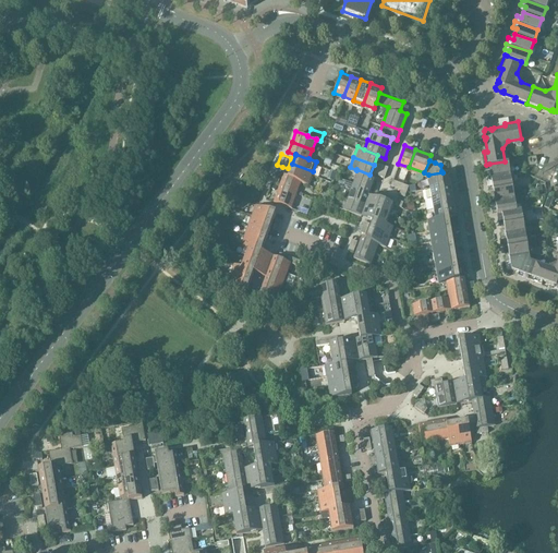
[(486,177),(511,172),(509,160),(505,161),(489,164),(490,169),(485,170),(486,177)]
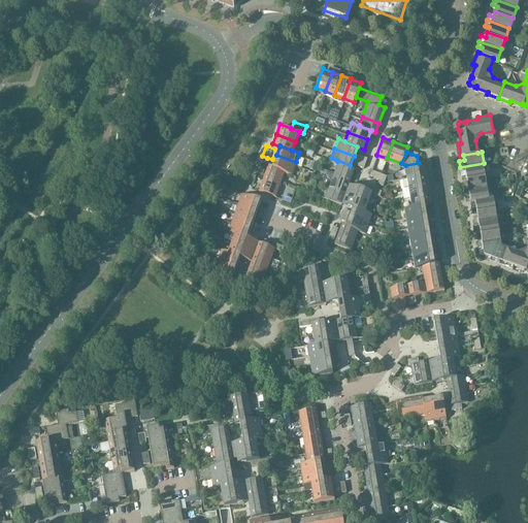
[(296,162),(276,155),(273,164),(285,169),(292,172),(296,162)]
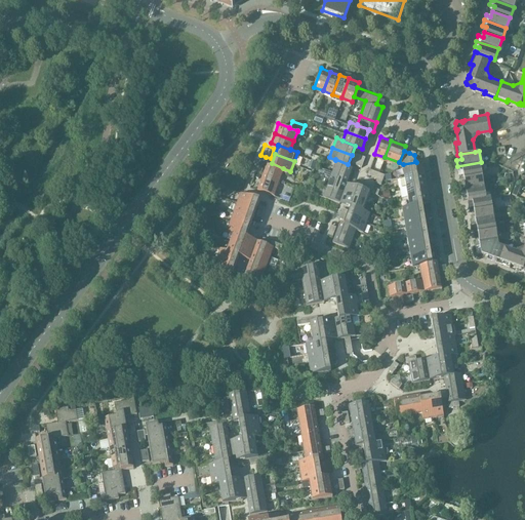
[(335,160),(332,169),(349,175),(353,165),(348,164),(335,159),(335,160)]
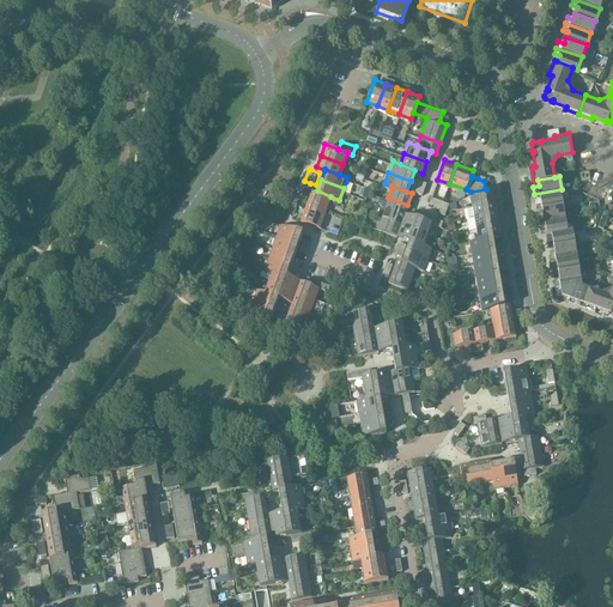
[(471,192),(472,202),(496,199),(495,187),(485,188),(486,189),(471,192)]
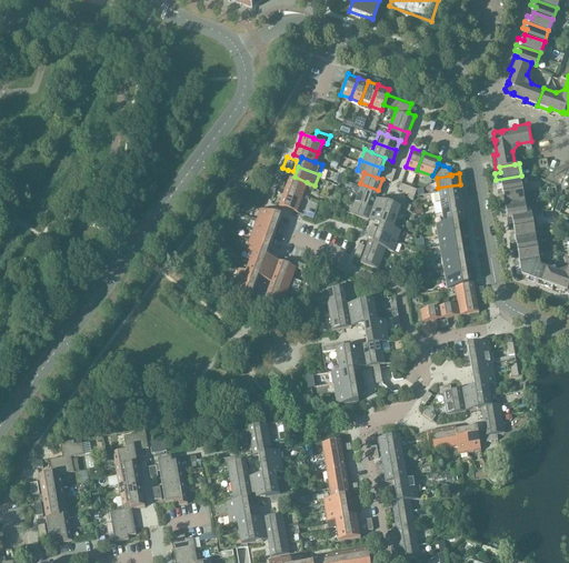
[(307,182),(289,174),(286,186),(303,192),(307,182)]
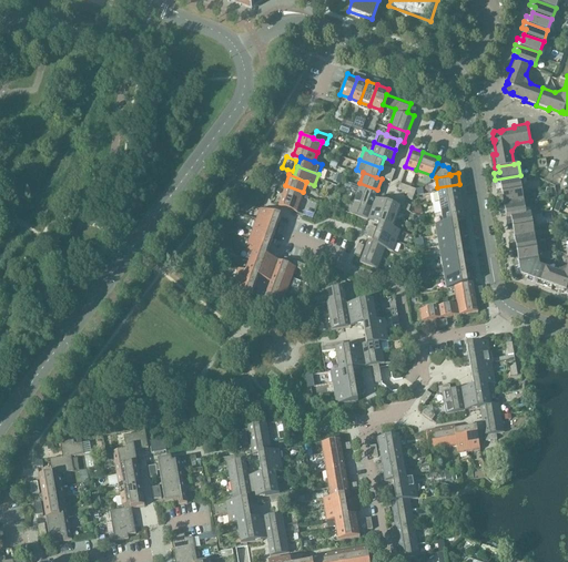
[(501,184),(503,191),(521,187),(520,175),(495,180),(496,185),(501,184)]
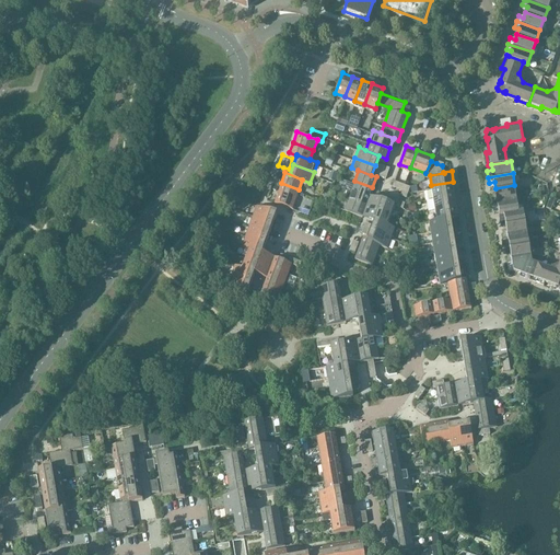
[(354,181),(349,196),(366,203),(372,187),(354,181)]
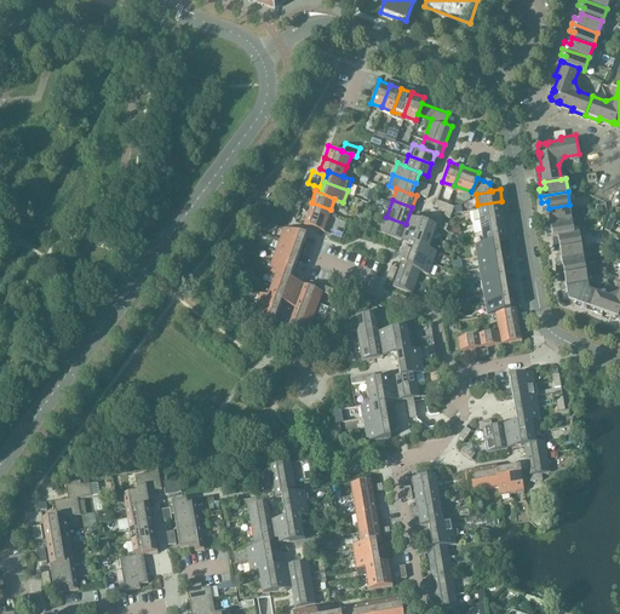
[(477,205),(480,217),(504,212),(501,201),(477,205)]
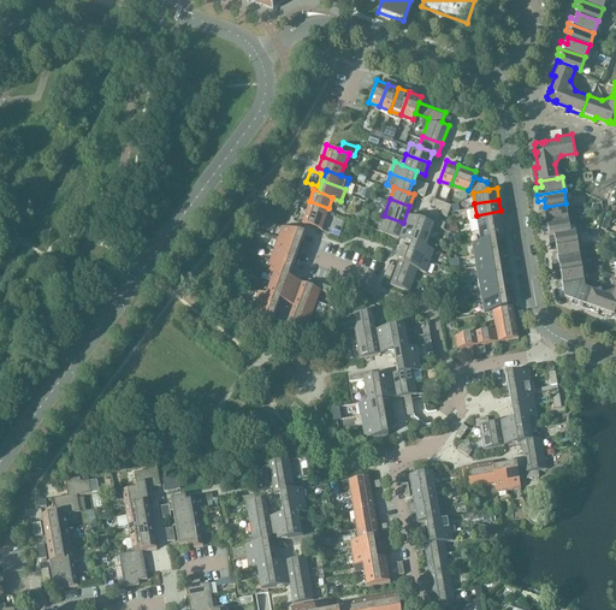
[(329,208),(309,201),(302,219),(323,226),(329,208)]
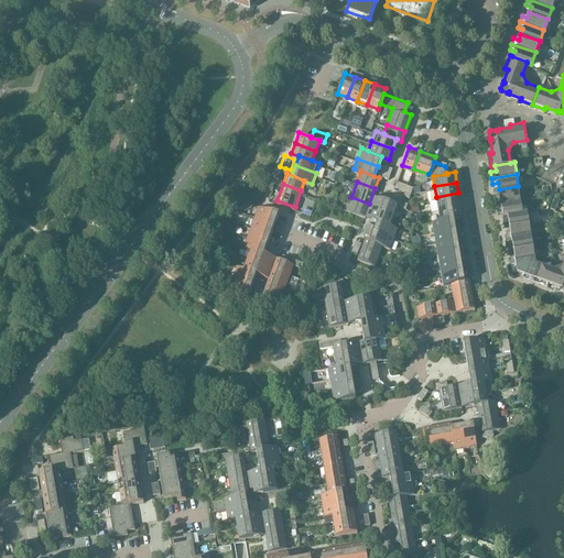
[(495,195),(496,201),(520,197),(518,186),(499,189),(499,195),(495,195)]
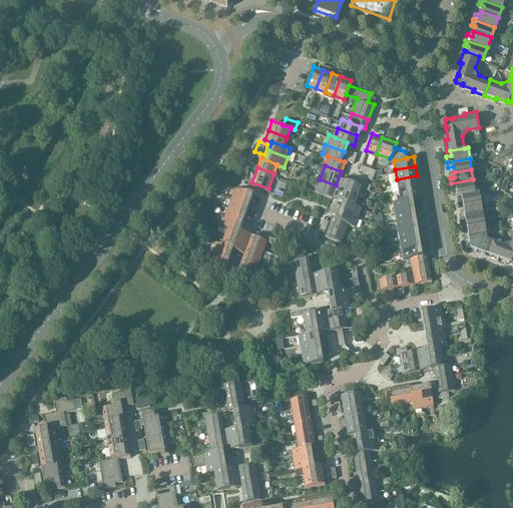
[(397,179),(399,188),(418,185),(417,175),(397,179)]
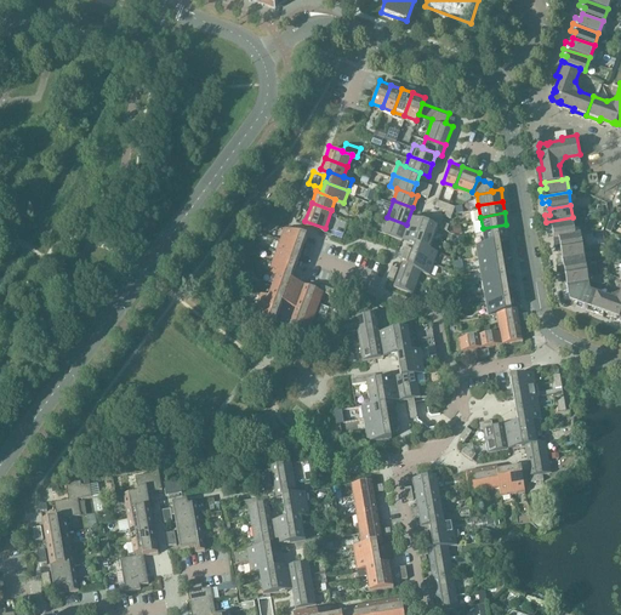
[(416,215),(411,227),(434,235),(438,223),(436,222),(429,221),(423,218),(416,215)]
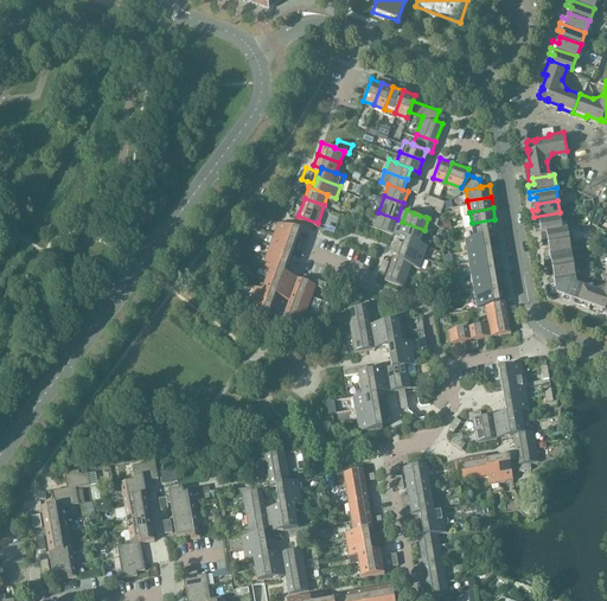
[(397,219),(378,212),(374,224),(394,231),(397,219)]
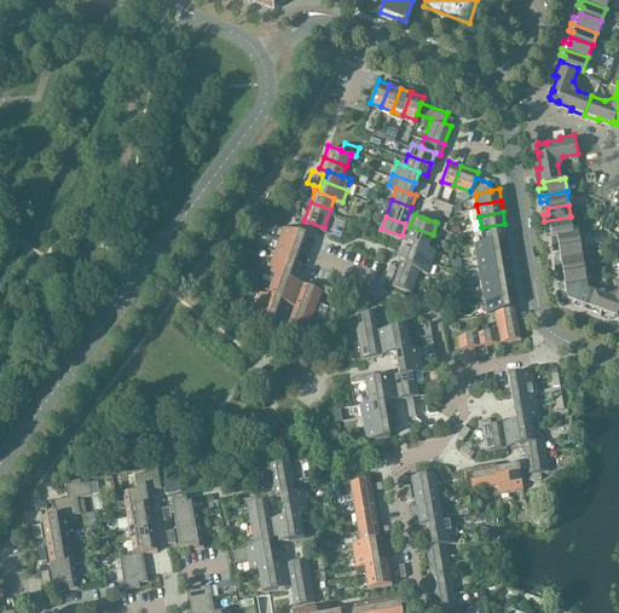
[(573,230),(571,217),(544,221),(545,227),(550,227),(551,233),(573,230)]
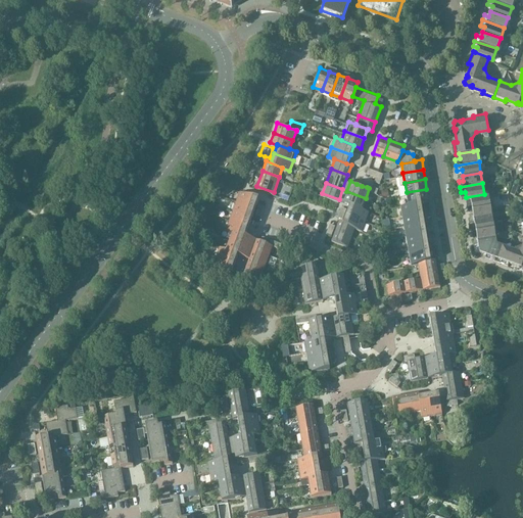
[(236,198),(255,205),(258,196),(240,189),(236,198)]
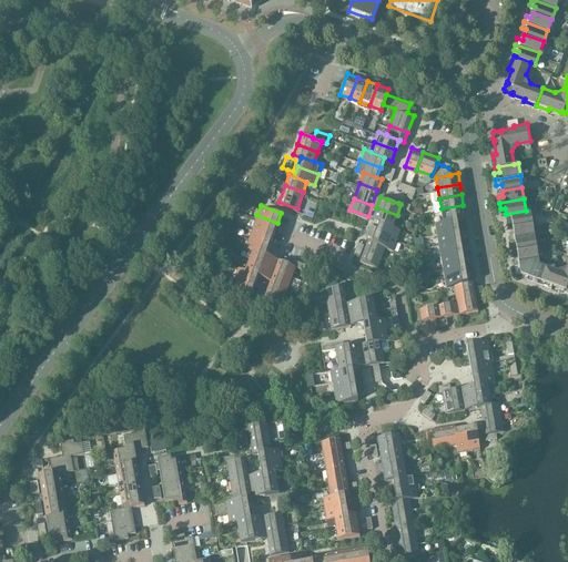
[(442,208),(443,220),(457,216),(457,217),(465,216),(463,205),(442,208)]
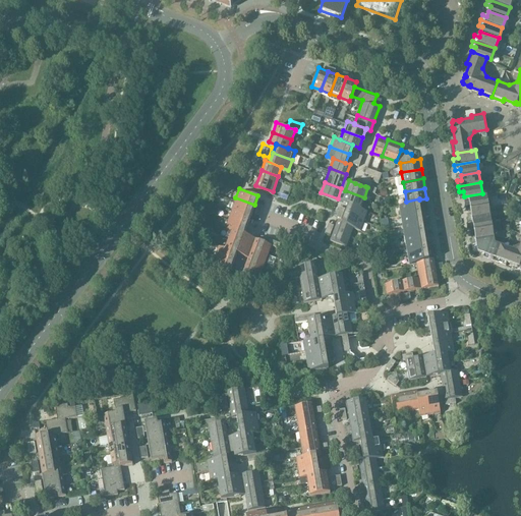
[(342,199),(348,203),(348,202),(360,207),(361,206),(364,197),(345,190),(342,199)]
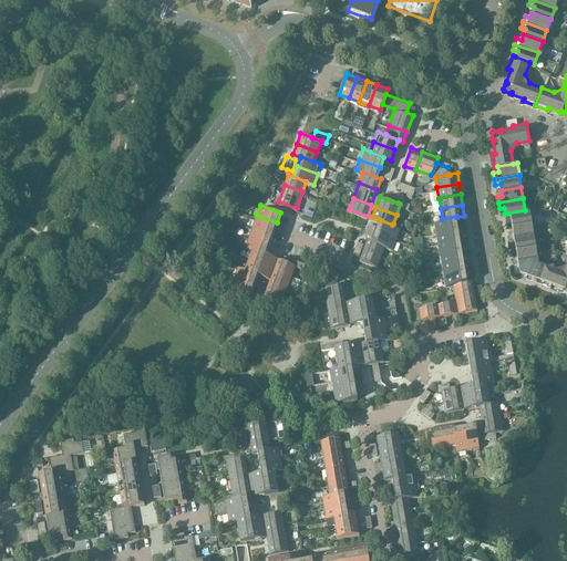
[(525,210),(505,214),(506,220),(512,219),(512,225),(532,221),(529,209),(525,210)]
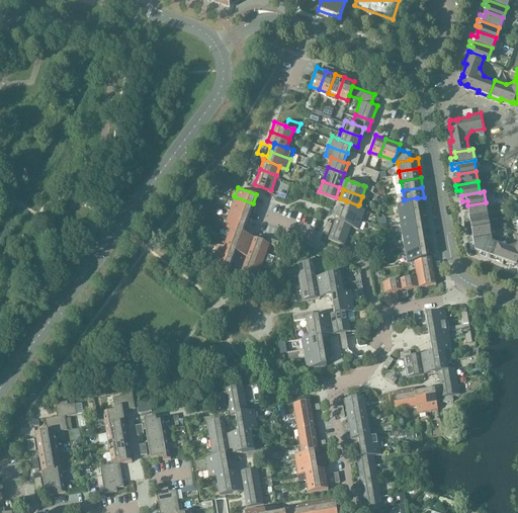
[(253,203),(234,196),(231,205),(250,212),(253,203)]
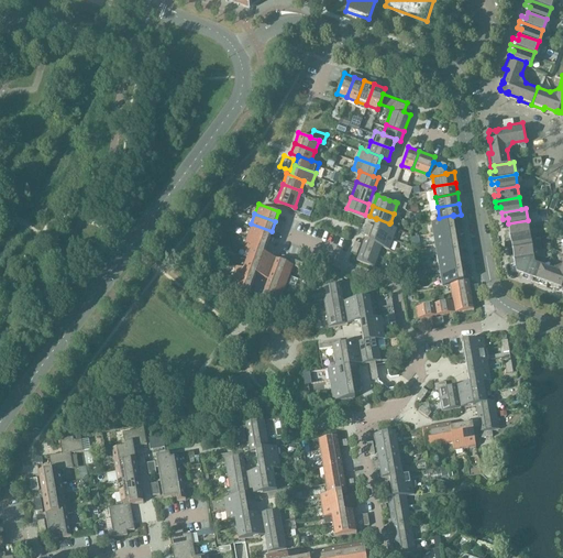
[(431,219),(433,230),(455,226),(453,216),(453,215),(439,218),(431,219)]
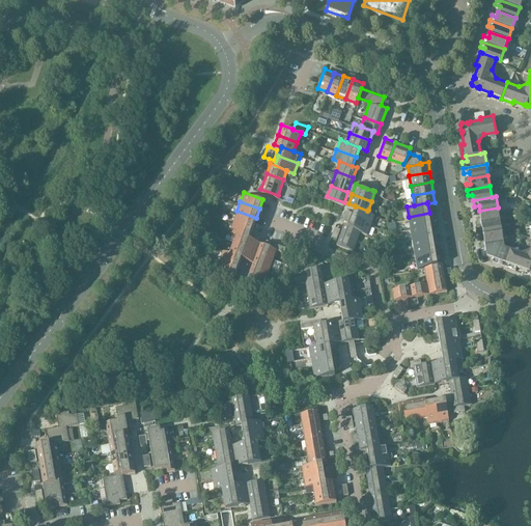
[(355,206),(352,215),(371,222),(374,213),(368,210),(367,211),(355,205),(355,206)]
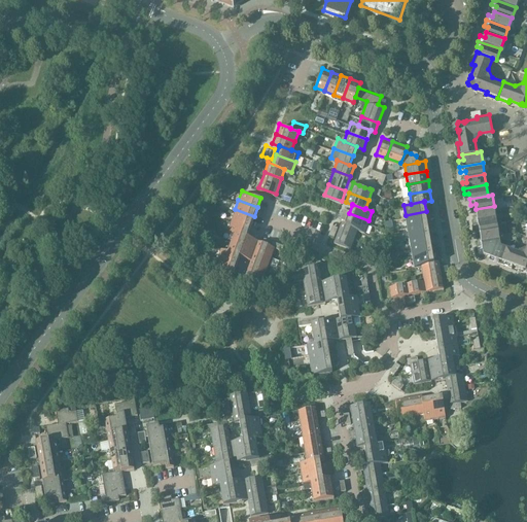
[(472,215),(473,220),(496,217),(494,206),(476,209),(477,214),(472,215)]
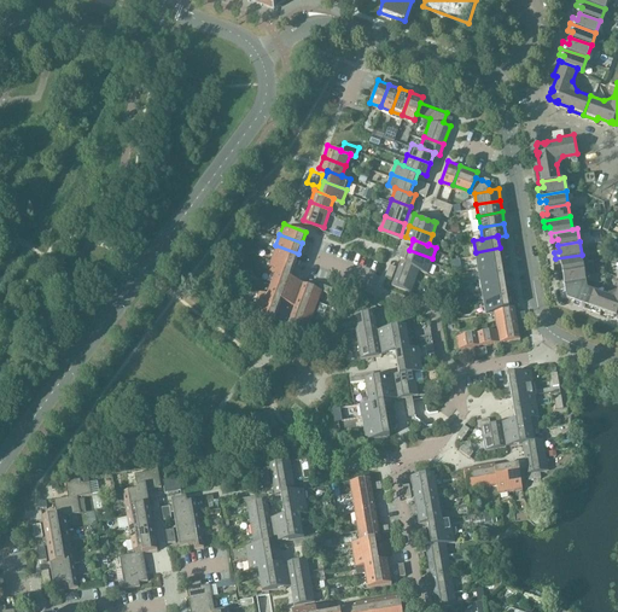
[(270,256),(293,264),(298,254),(275,245),(270,256)]
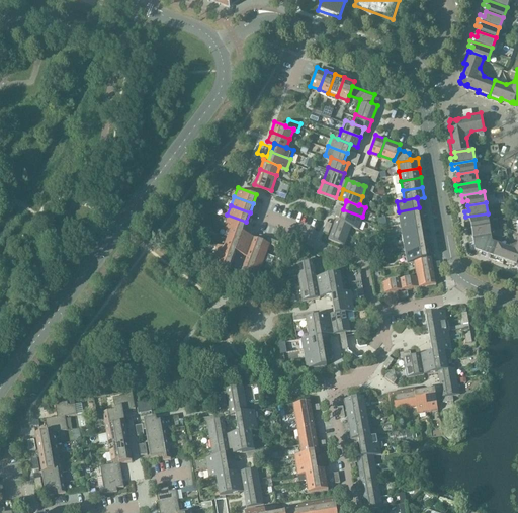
[(399,211),(401,221),(420,218),(419,207),(399,211)]
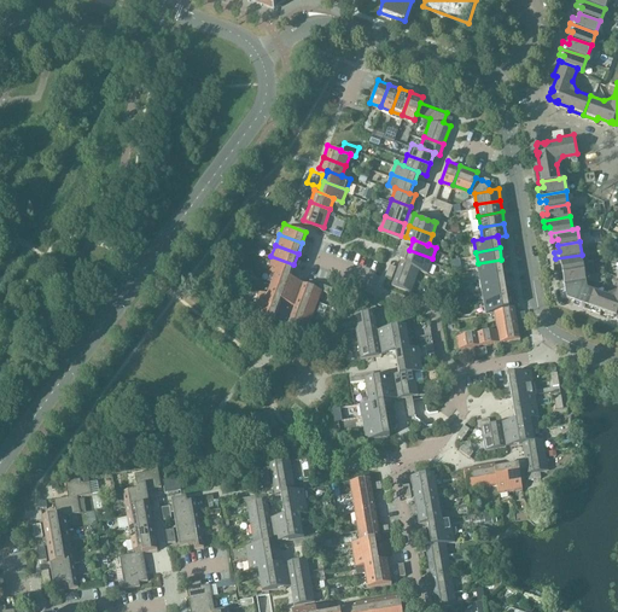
[(409,250),(406,261),(420,267),(427,270),(432,258),(409,250)]
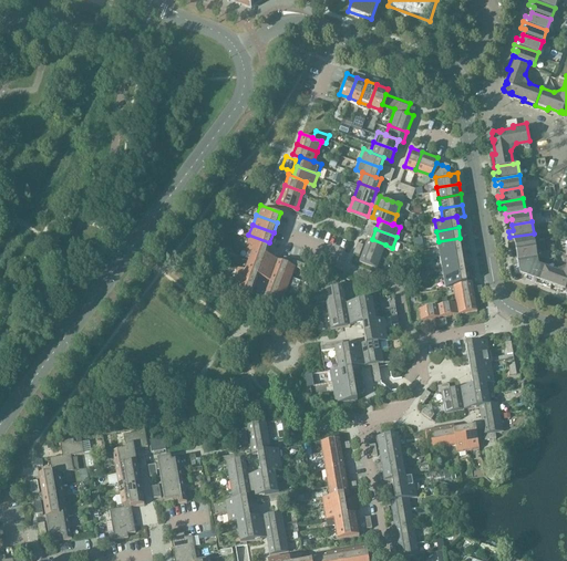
[(515,242),(516,248),(536,246),(534,234),(509,237),(511,243),(515,242)]
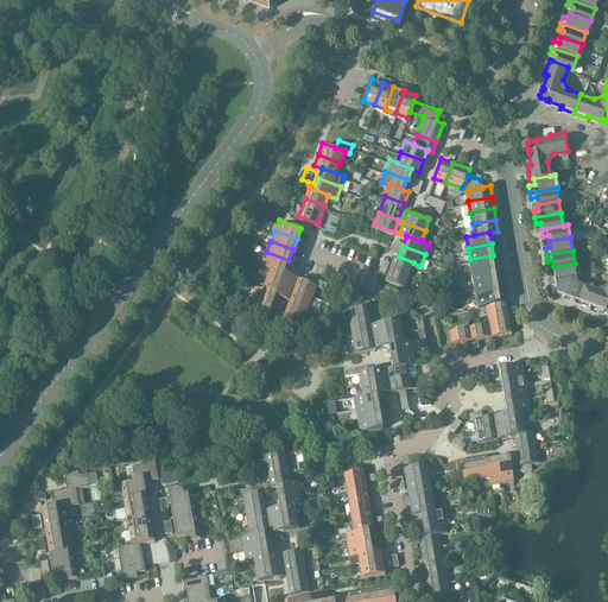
[(289,260),(266,252),(263,264),(271,266),(285,271),(289,260)]
